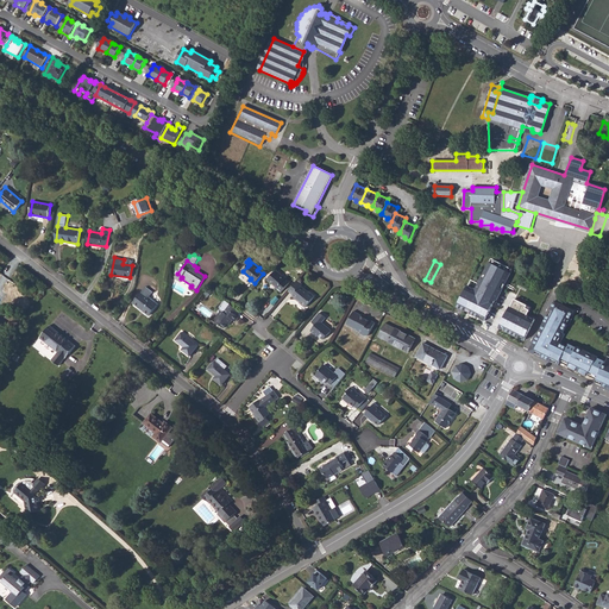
[(468,311),(485,321),(510,271),(490,262),(476,289),(466,284),(459,297),(457,305),(468,311)]
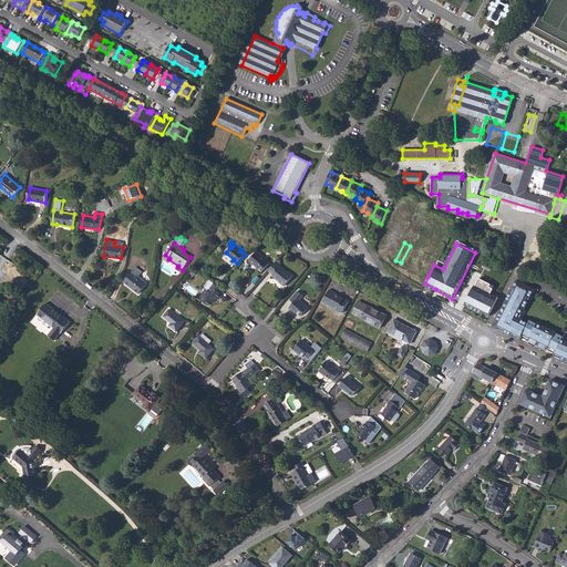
[(258,268),(263,272),(270,263),(267,259),(267,260),(266,259),(264,257),(263,257),(263,256),(257,253),(253,257),(251,257),(249,260),(257,267),(257,268),(258,268)]
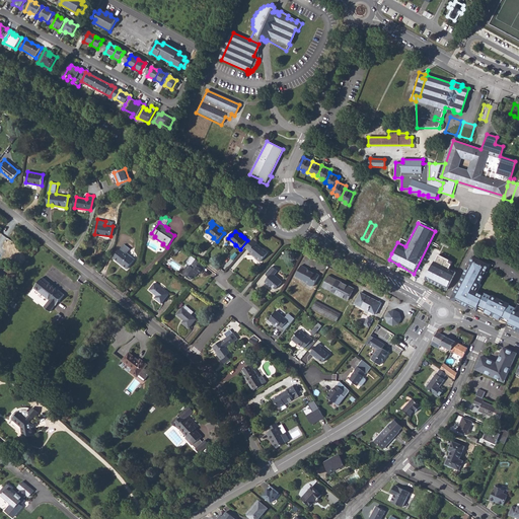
[(151,233),(149,237),(153,240),(154,239),(155,238),(163,243),(154,237),(155,236),(151,233)]
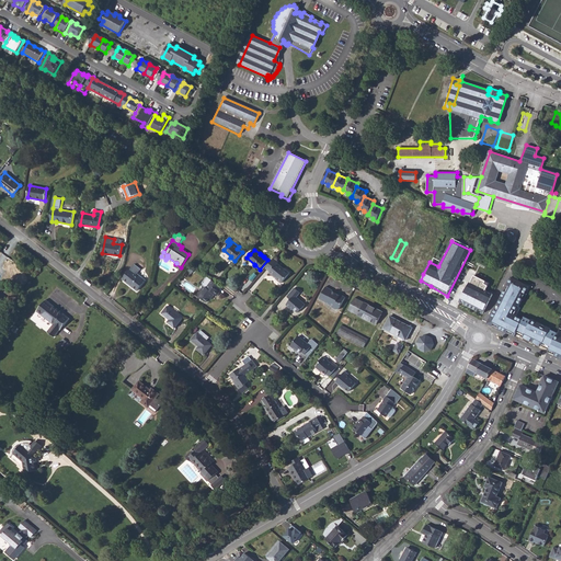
[(266,267),(270,272),(274,276),(275,275),(277,277),(276,278),(282,283),(289,273),(284,268),(277,263),(278,262),(274,259),(266,267)]
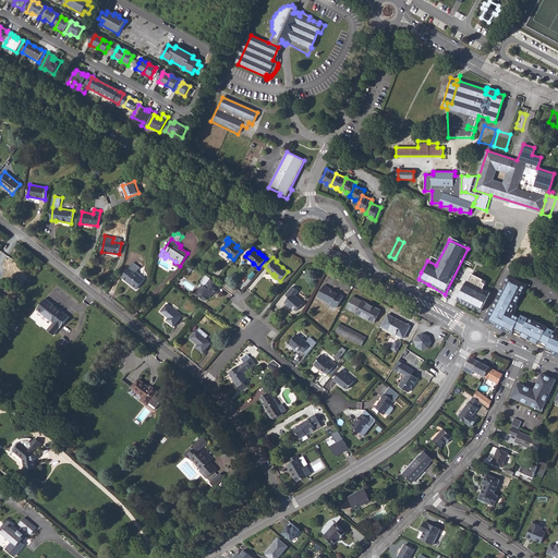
[(129,283),(130,282),(137,288),(145,279),(136,271),(140,267),(134,263),(122,278),(129,283)]
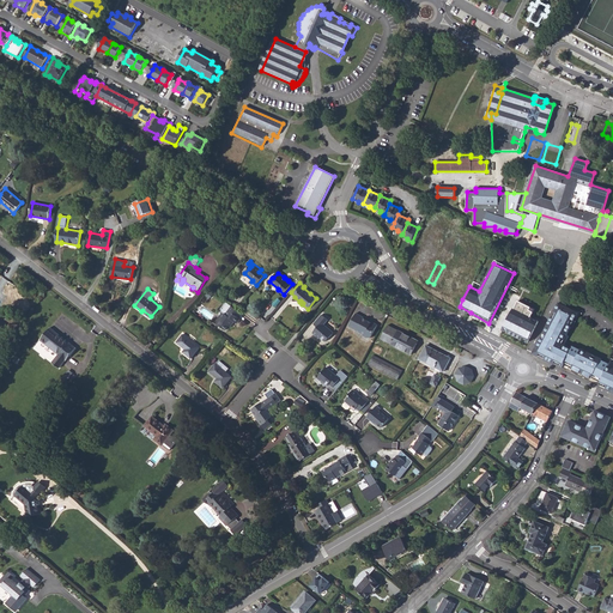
[(504,329),(528,343),(539,321),(530,316),(535,308),(519,301),(504,329)]
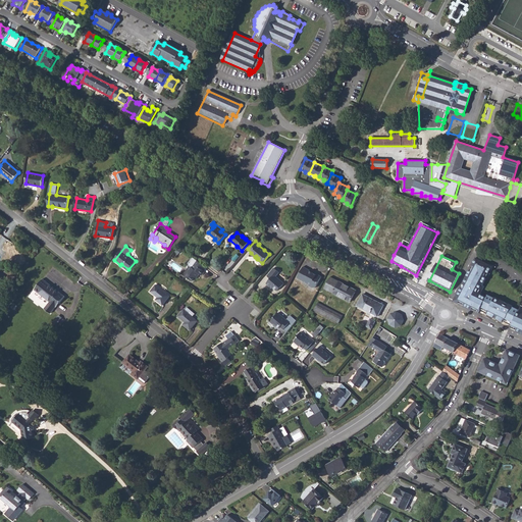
[(490,265),(474,257),(470,264),(472,265),(470,270),(468,269),(461,283),(463,284),(462,288),(460,286),(454,299),(465,304),(463,306),(471,310),(472,307),(479,310),(480,308),(487,312),(486,313),(504,321),(505,320),(512,323),(518,311),(517,311),(518,309),(511,305),(510,308),(506,306),(508,303),(493,296),(493,297),(486,294),(485,296),(476,292),(479,284),(481,284),(490,265)]
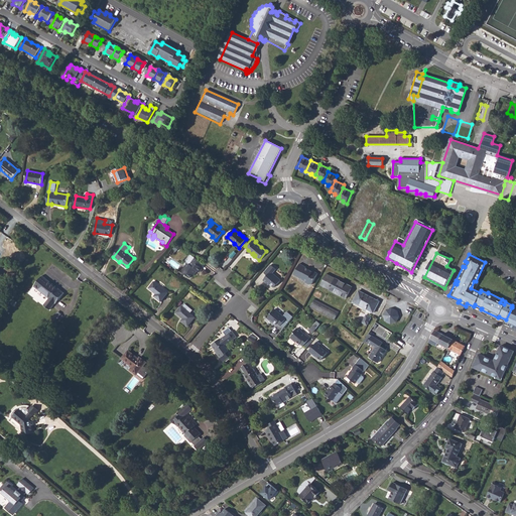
[(204,264),(195,257),(191,260),(192,261),(189,264),(187,262),(180,271),(186,276),(186,275),(189,277),(192,274),(194,275),(198,270),(200,271),(203,268),(202,267),(204,264)]
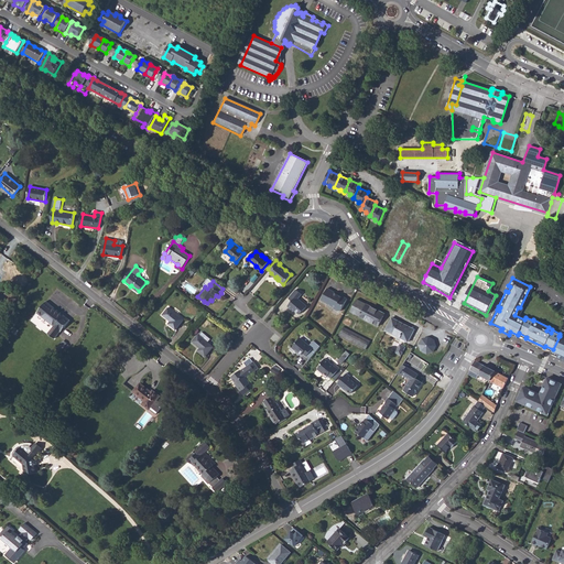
[(334,292),(327,288),(321,300),(334,307),(334,310),(337,311),(339,311),(340,311),(347,299),(342,295),(340,296),(338,295),(334,293),(334,292)]
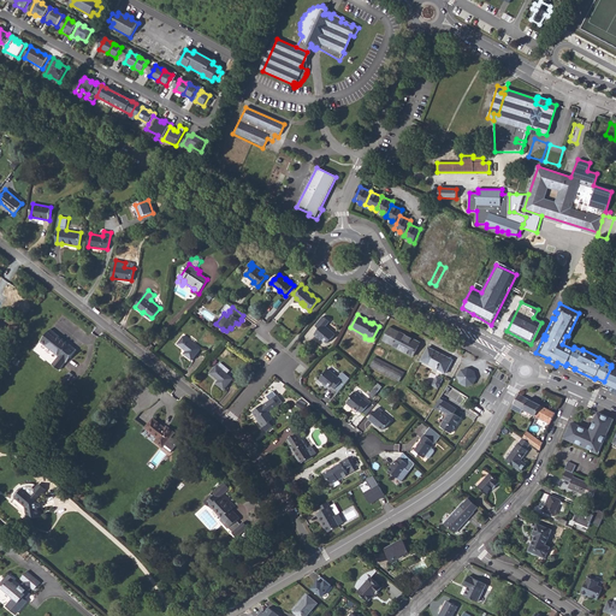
[(325,326),(329,321),(323,317),(315,326),(319,329),(314,335),(321,339),(326,343),(330,338),(331,339),(335,333),(326,326),(325,326)]
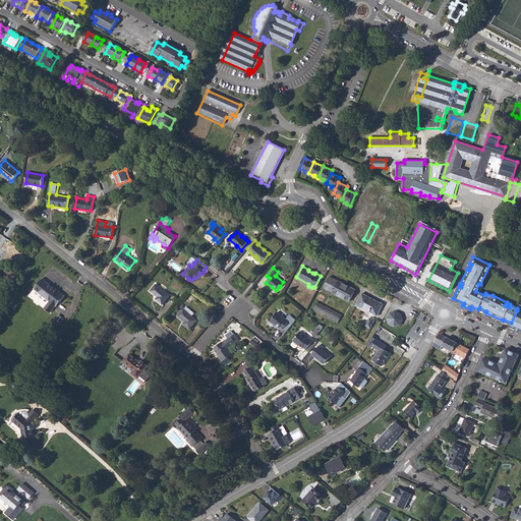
[(349,286),(329,276),(323,288),(349,301),(354,292),(350,290),(350,289),(348,288),(349,286)]
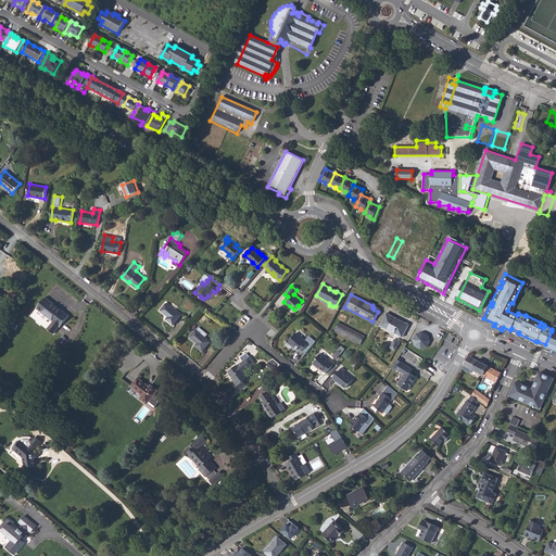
[(48,328),(53,333),(60,326),(66,318),(62,316),(65,312),(53,303),(52,303),(48,300),(49,300),(46,297),(37,307),(53,320),(48,328)]
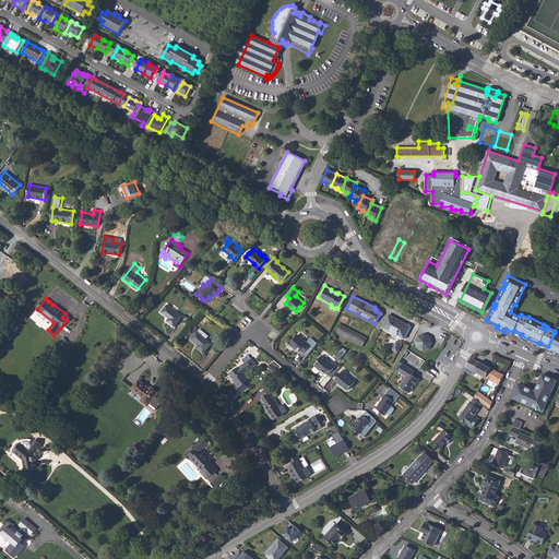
[(161,312),(168,318),(167,321),(174,326),(181,317),(167,305),(161,312)]
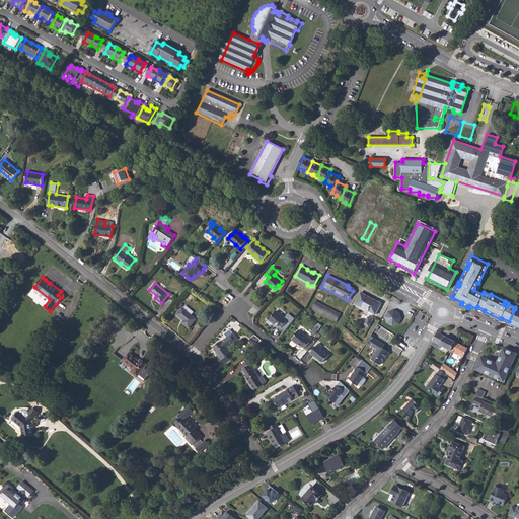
[(375,303),(377,300),(361,292),(354,303),(375,314),(380,305),(375,303)]
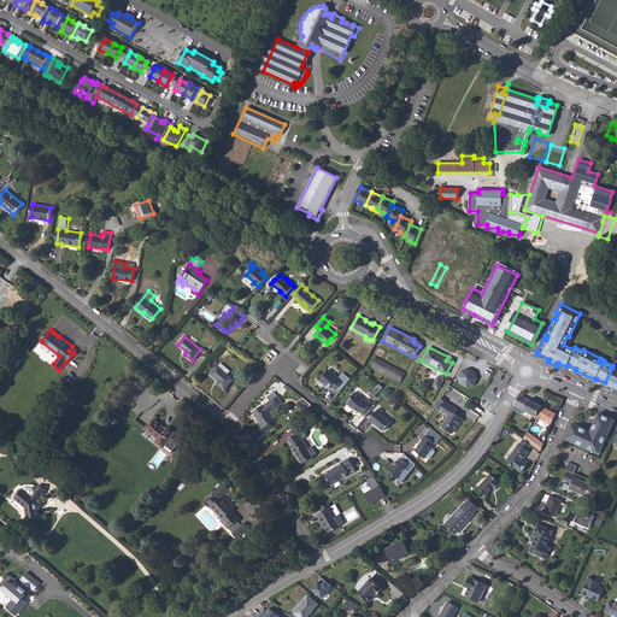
[(359,360),(400,382),(405,372),(364,352),(359,360)]
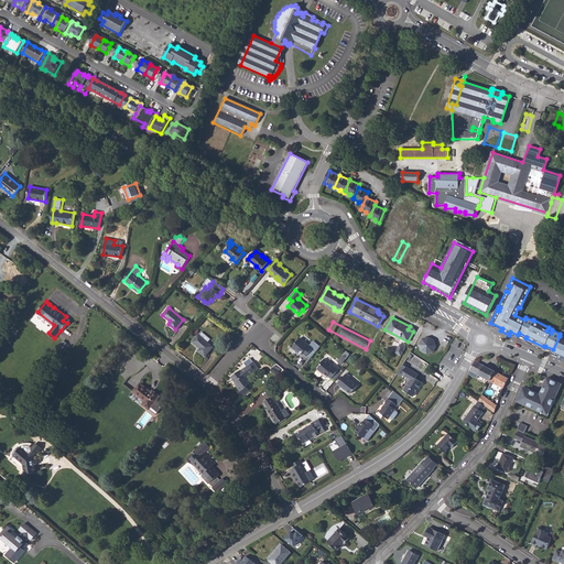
[(201,335),(208,342),(210,338),(203,332),(201,335)]
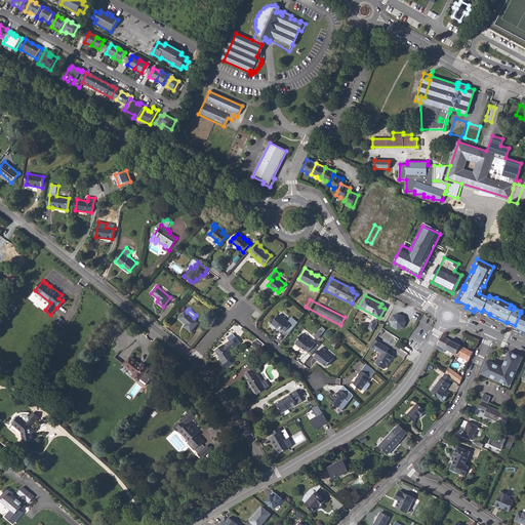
[(187,312),(186,311),(179,318),(187,324),(185,326),(191,331),(199,322),(194,318),(187,312)]
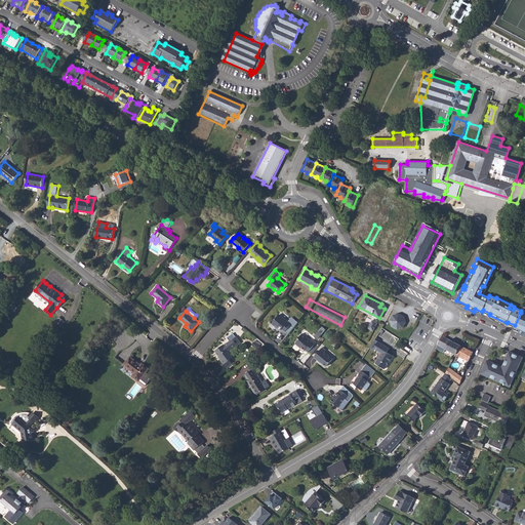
[(390,320),(392,327),(397,329),(403,327),(406,322),(404,316),(399,313),(393,315),(390,320)]
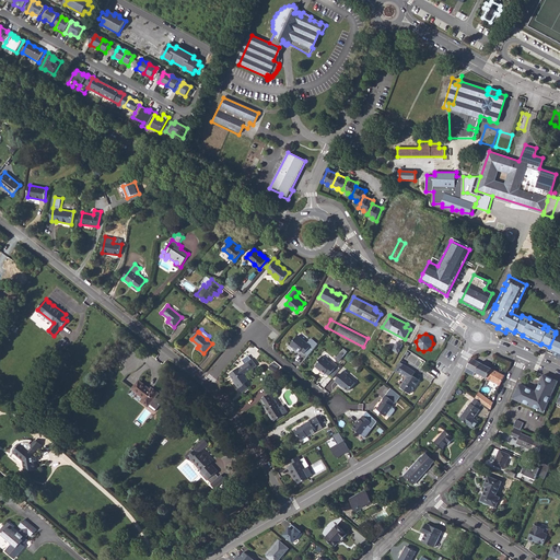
[(559,336),(556,334),(549,347),(548,349),(553,351),(555,352),(553,354),(558,357),(559,352),(559,336)]
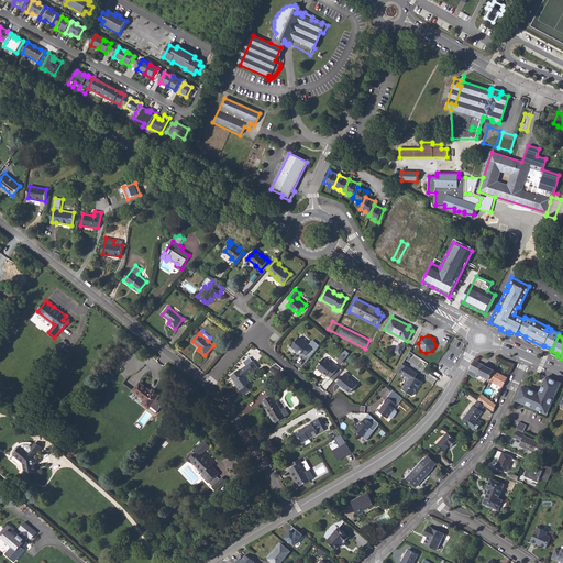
[(295,351),(296,350),(298,351),(301,354),(302,353),(306,355),(313,346),(309,343),(308,344),(299,338),(291,348),(295,351)]
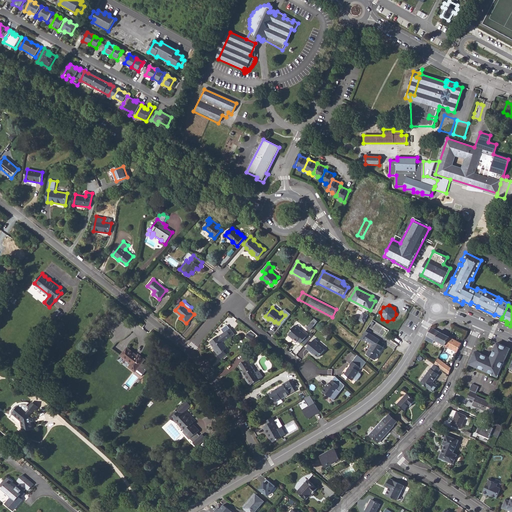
[(359,320),(364,323),(368,315),(362,312),(359,320)]
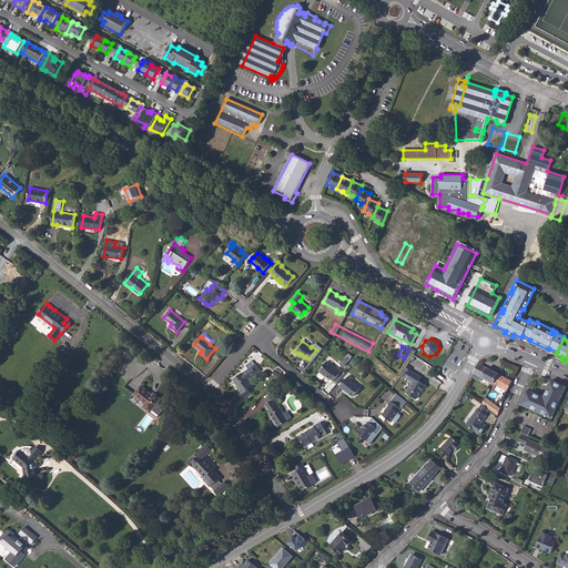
[(347,355),(340,364),(343,366),(350,357),(347,355)]
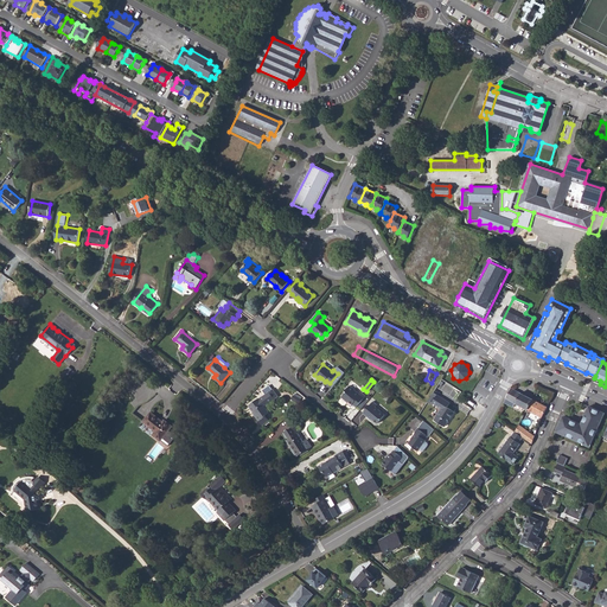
[(365,397),(362,393),(360,394),(350,385),(345,390),(346,391),(342,397),(346,402),(347,401),(349,402),(352,404),(353,404),(357,407),(357,406),(360,409),(368,401),(365,397)]
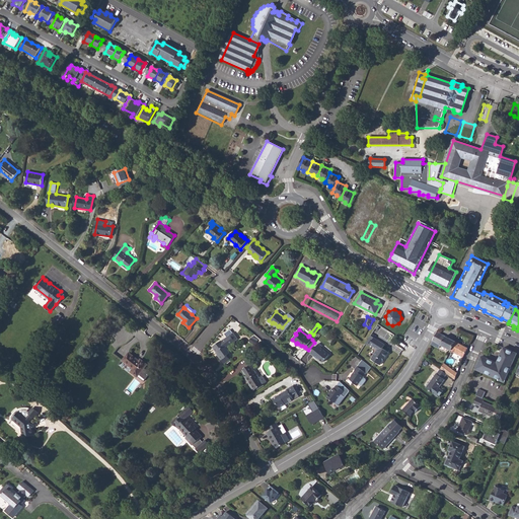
[(432,341),(450,350),(455,342),(437,331),(432,341)]
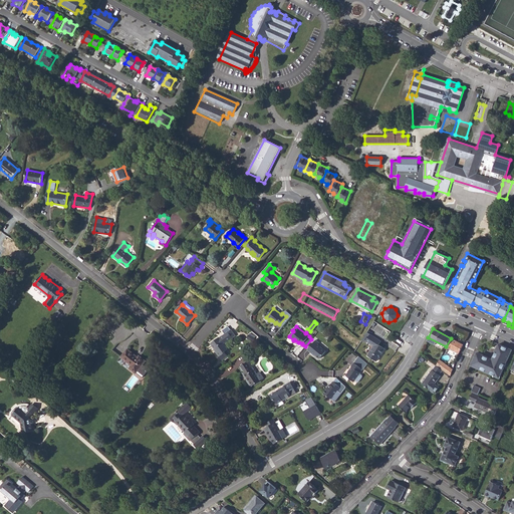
[(211,343),(215,349),(214,349),(222,360),(228,356),(225,351),(228,348),(226,345),(227,344),(226,342),(235,336),(231,329),(220,337),(211,343)]
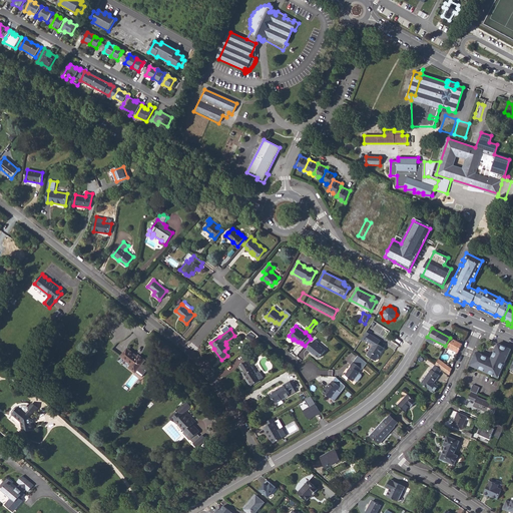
[(380,341),(369,334),(365,341),(373,346),(367,355),(376,361),(377,361),(384,348),(378,344),(380,341)]
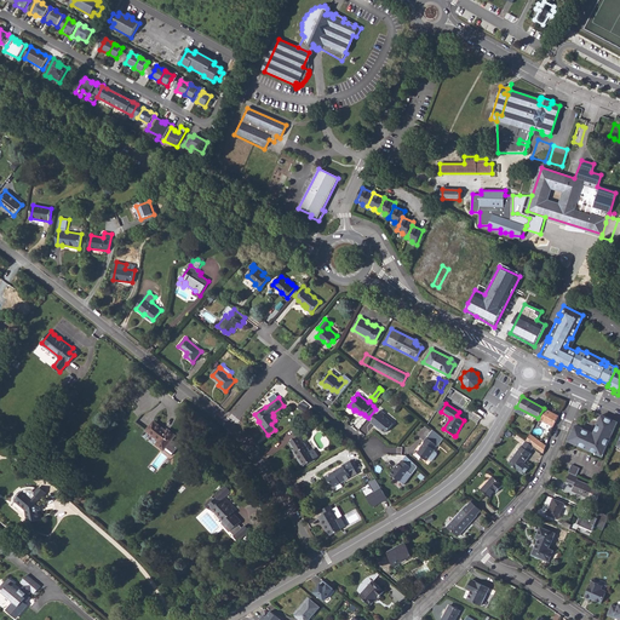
[(538,418),(554,426),(557,420),(560,415),(544,408),(538,418)]
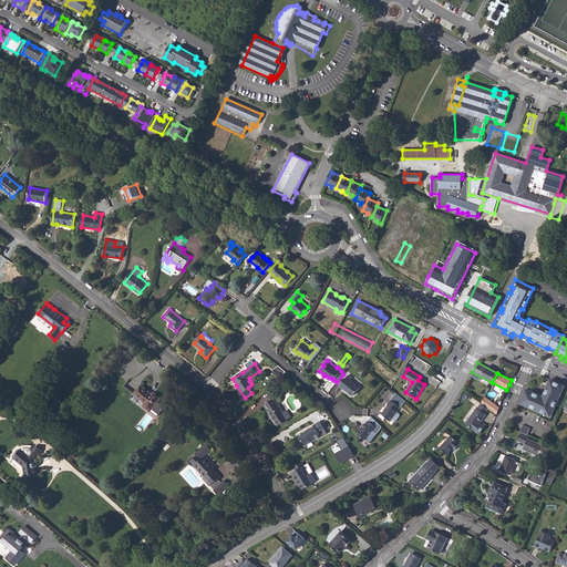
[(339,385),(344,390),(346,390),(347,391),(352,395),(359,388),(350,380),(351,379),(347,375),(339,385)]
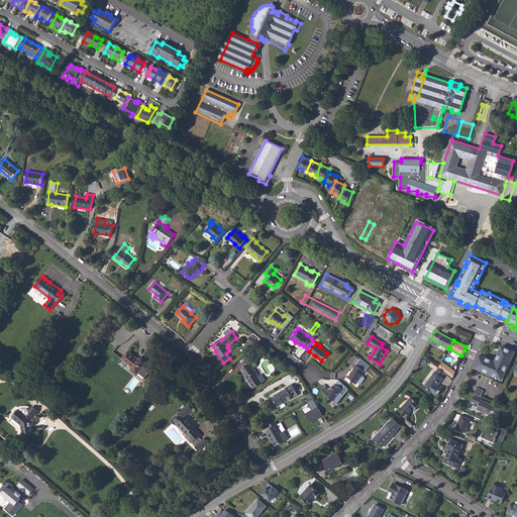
[(484,357),(479,355),(474,367),(478,369),(477,370),(497,379),(498,378),(502,380),(515,351),(503,346),(500,351),(499,350),(494,362),(484,356),(484,357)]
